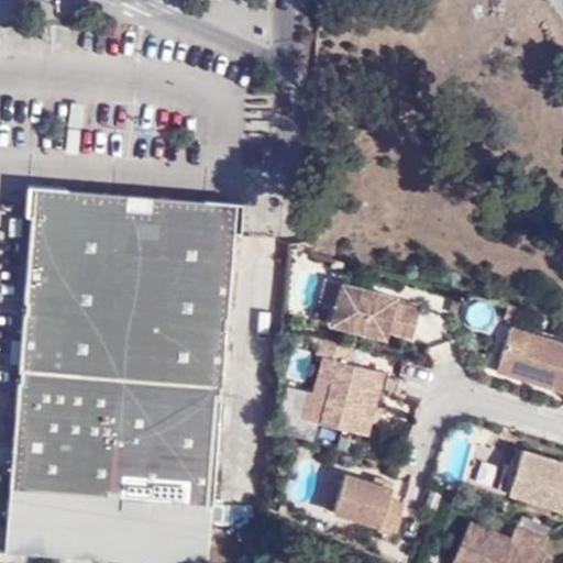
[(181,562),(206,562),(235,201),(33,185),(3,549),(181,562)]
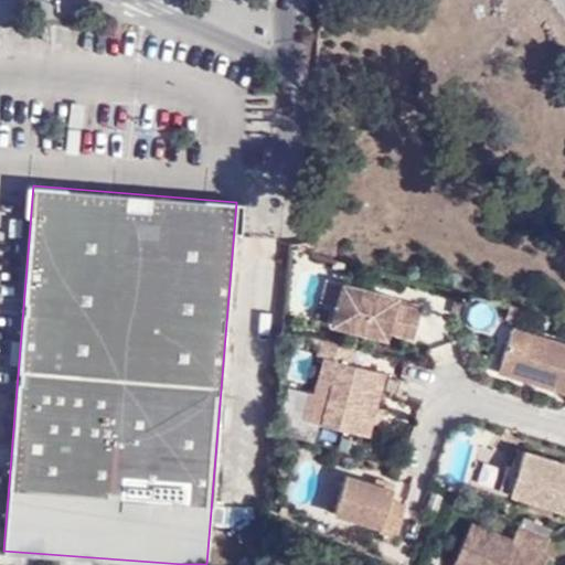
[(343,284),(324,279),(321,298),(338,302),(333,322),(386,336),(387,330),(415,337),(422,310),(394,302),(396,296),(343,283),(343,284)]
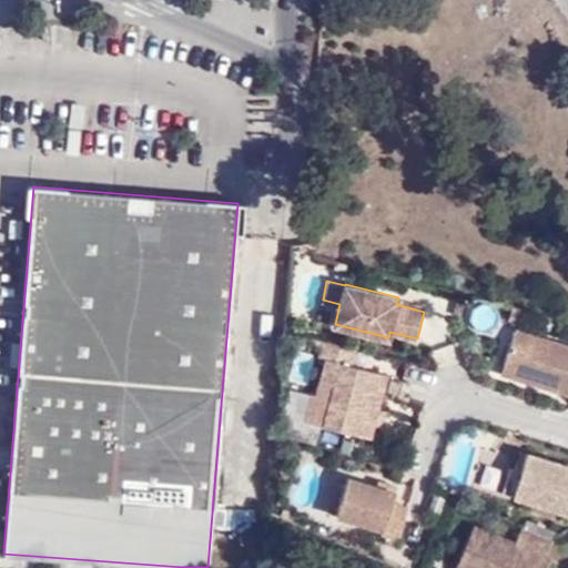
[(567,344),(517,328),(503,374),(567,394),(567,344)]
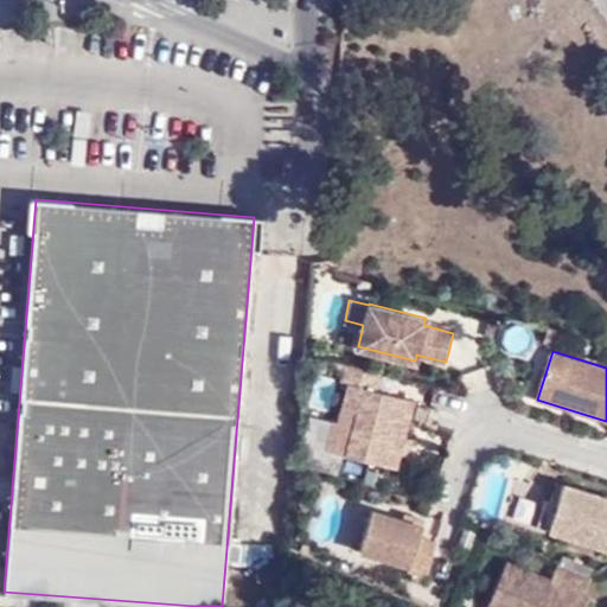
[(377,389),(382,372),(347,363),(343,381),(349,383),(343,408),(357,413),(346,454),(396,466),(400,454),(409,455),(414,438),(404,435),(415,401),(377,389)]
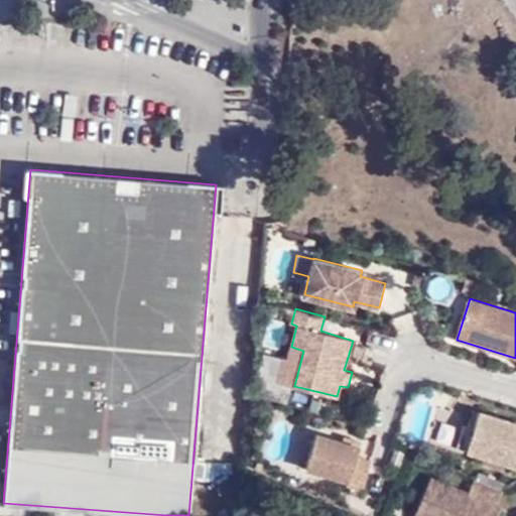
[(515,464),(515,422),(481,412),(475,427),(466,424),(459,446),(515,464)]
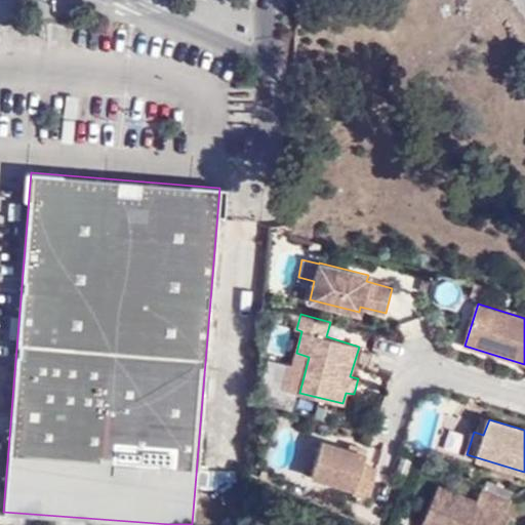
[(363,465),(366,453),(322,440),(310,476),(355,490),(354,493),(368,497),(376,470),(363,465)]
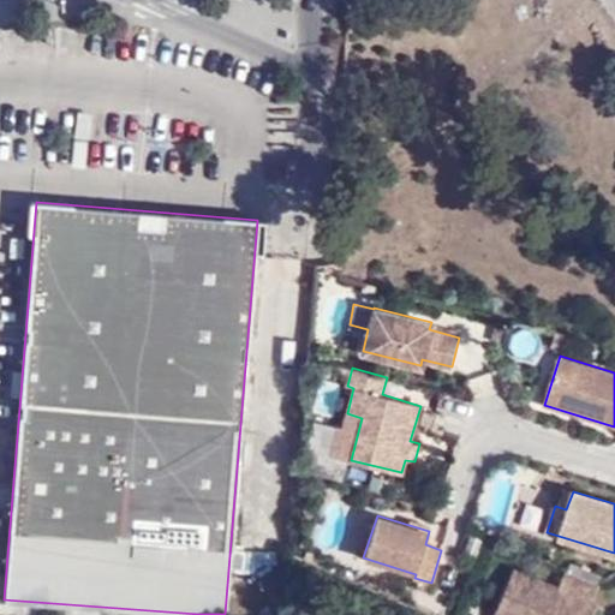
[(596,601),(602,585),(566,568),(559,585),(517,567),(495,614),(595,614),(601,603),(596,601)]
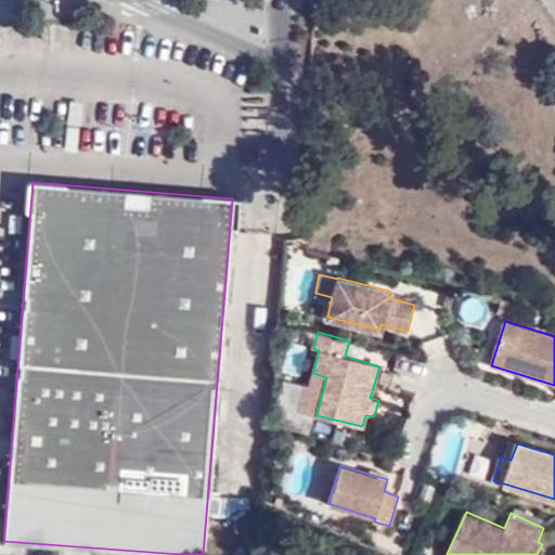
[(351,550),(357,539),(347,534),(341,545),(351,550)]
